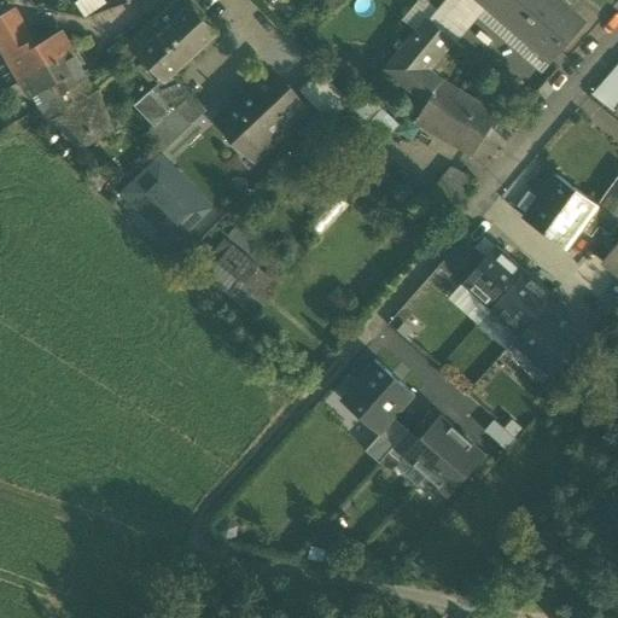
[(147,28),(127,46),(162,82),(140,103),(158,123),(146,135),(162,152),(207,111),(173,75),(214,36),(190,10),(190,9),(181,0),(176,0),(161,15),(172,27),(158,39),(147,28)]
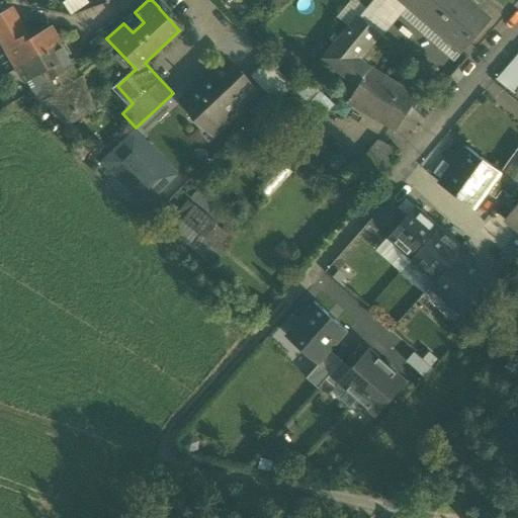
[(401,0),(373,0),(359,17),(378,33),(404,2),(401,0)]
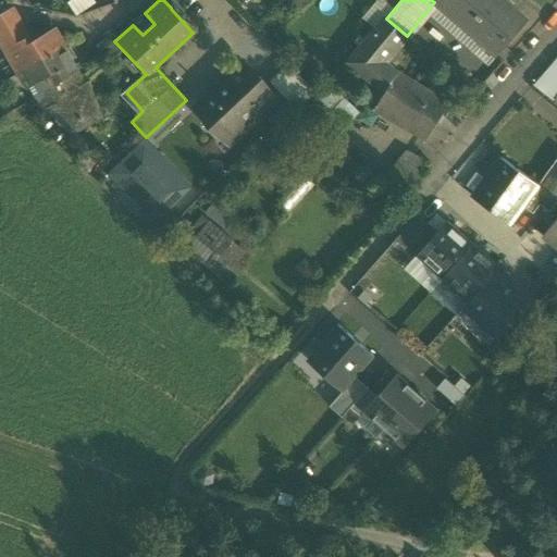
[(507,3),(503,0),(431,0),(434,2),(477,39),(507,3)]
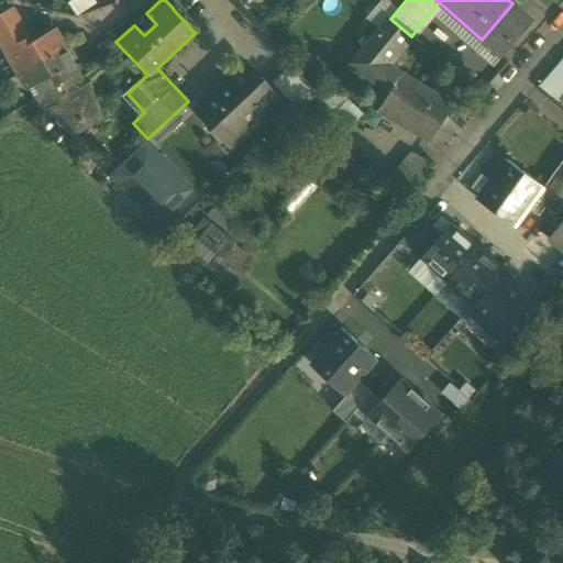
[(512,3),(482,40),(503,57),(533,22),(514,4),(512,3)]
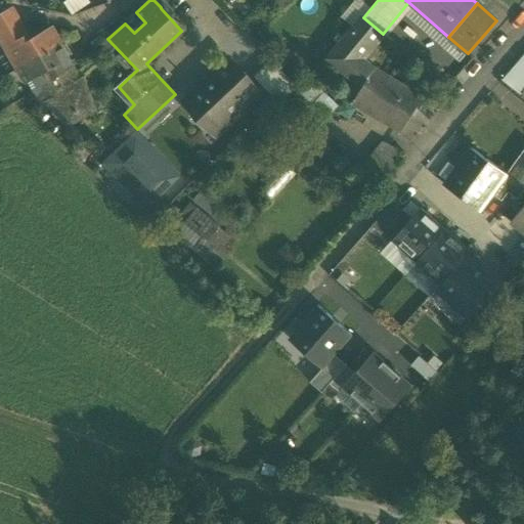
[(383,34),(363,17),(328,60),(360,89),(374,69),(362,58),(383,34)]
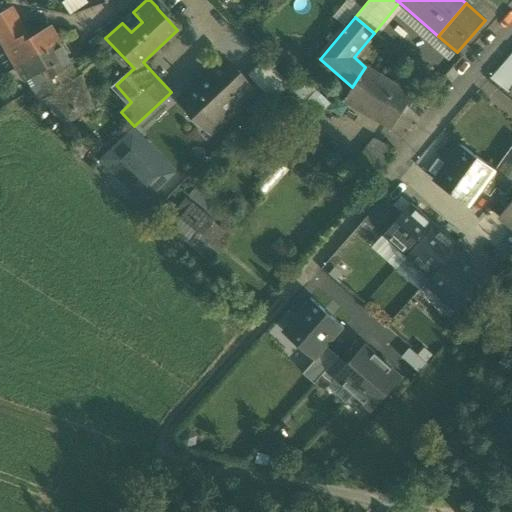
[(50,27),(29,40),(17,20),(0,29),(0,37),(17,67),(59,43),(50,27)]
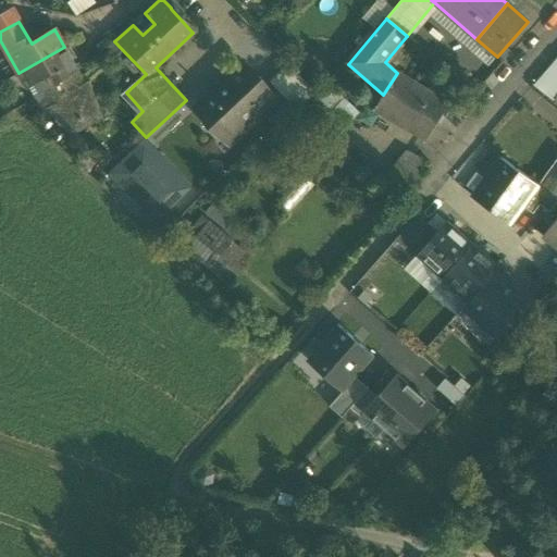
[(64,47),(19,73),(27,88),(48,77),(73,62),(72,60),(74,59),(70,49),(66,51),(64,47)]
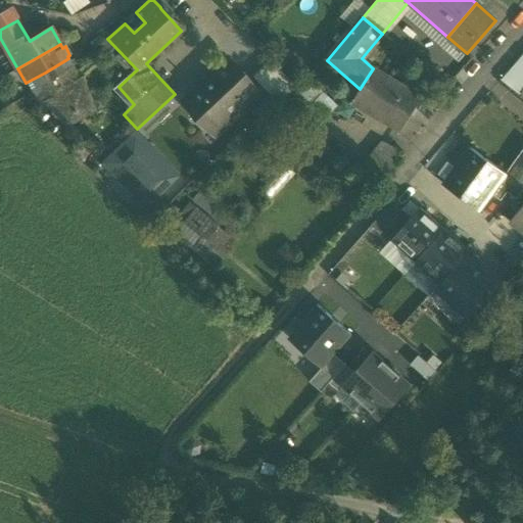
[(522,53),(501,81),(520,95),(522,90),(522,53)]
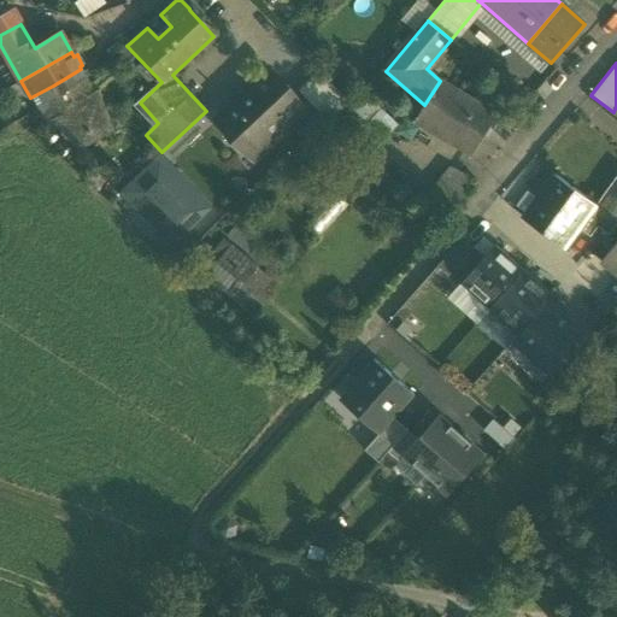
[(81,69),(53,86),(59,95),(87,80),(81,69)]
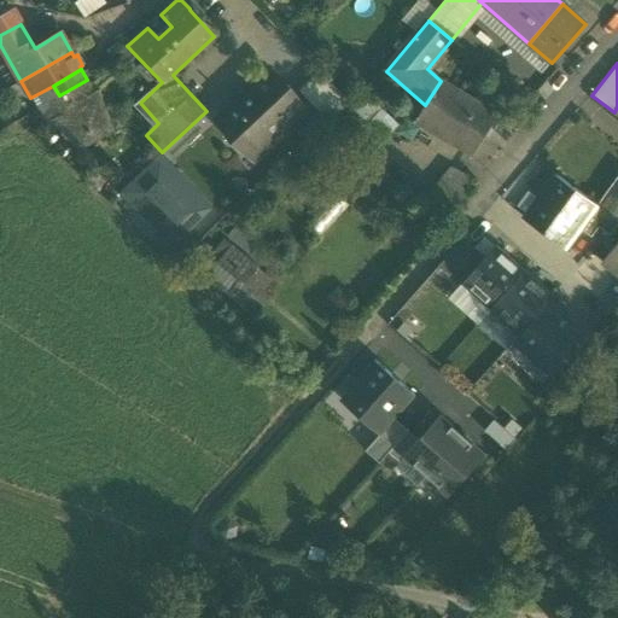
[(320,71),(298,92),(327,122),(349,103),(320,71)]
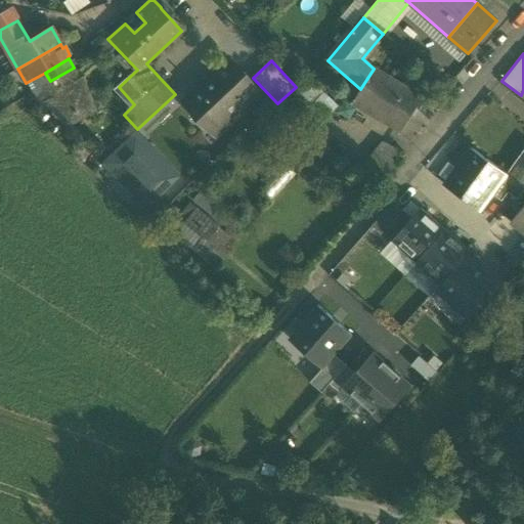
[(227,62),(184,102),(193,113),(193,120),(199,125),(206,125),(216,116),(225,126),(258,95),(248,84),(248,78),(244,74),(237,73),(227,62)]
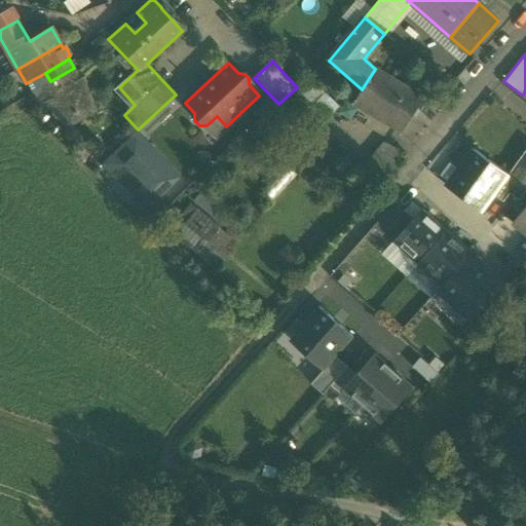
[(50,81),(43,87),(49,100),(41,104),(69,128),(95,109),(83,77),(79,79),(74,68),(50,81)]
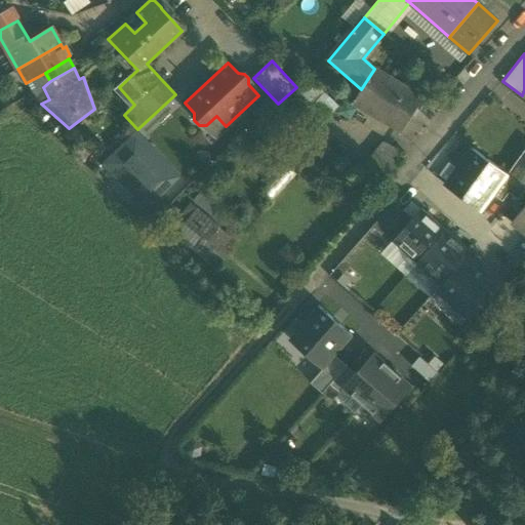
[(423,99),(374,69),(361,89),(354,103),(402,132),(423,99)]
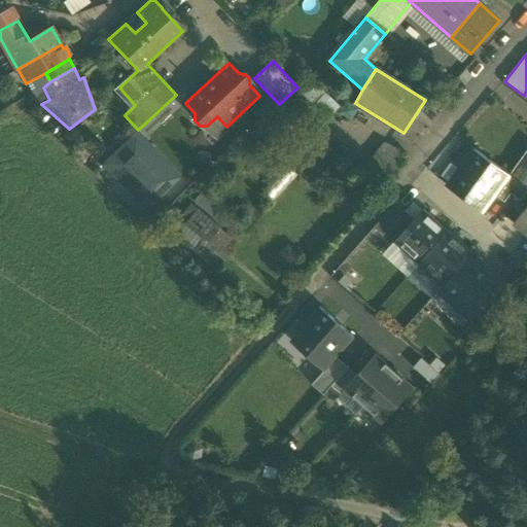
[(320,126),(339,107),(309,79),(291,97),(320,126)]
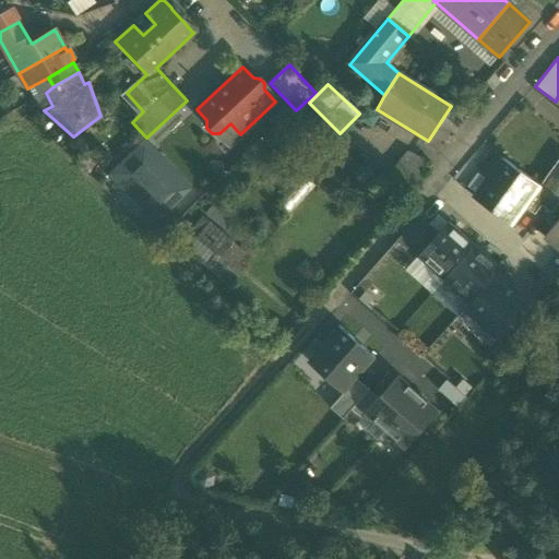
[(109,176),(121,187),(147,161),(135,149),(109,176)]
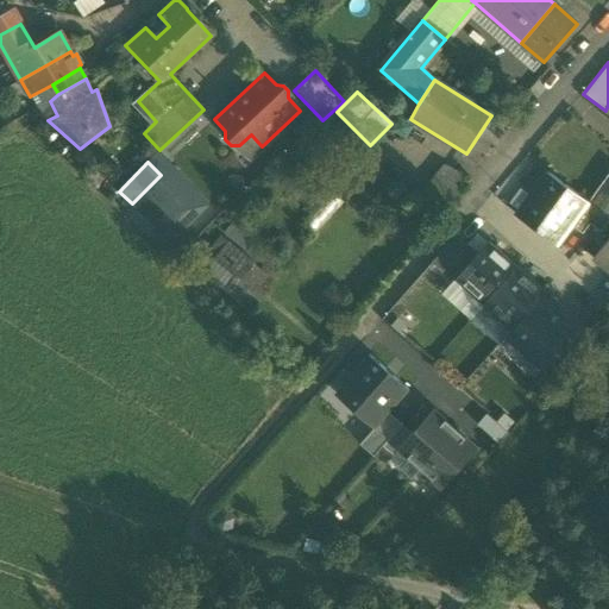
[(450,164),(416,201),(438,219),(470,182),(450,164)]
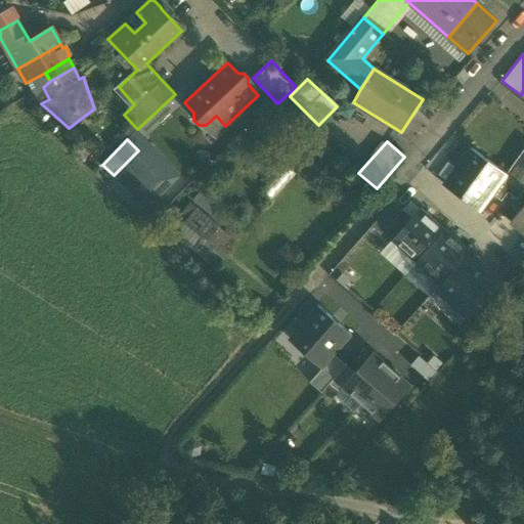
[(138,150),(114,175),(147,210),(180,176),(153,148),(144,157),(138,150)]
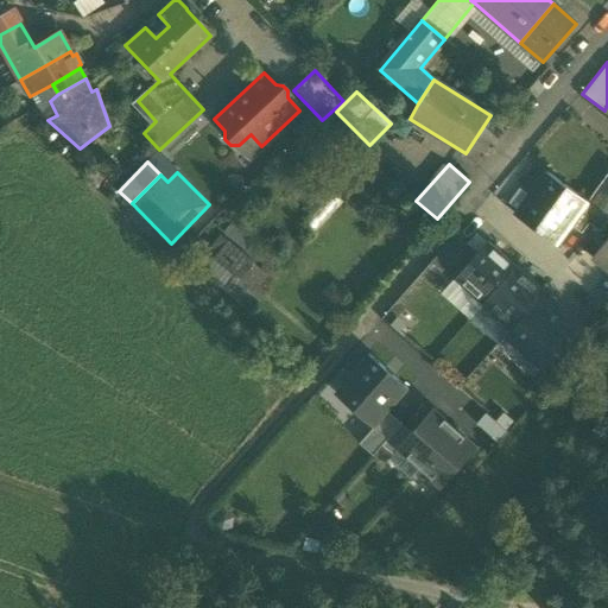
[(513,215),(555,247),(587,204),(544,173),(513,215)]
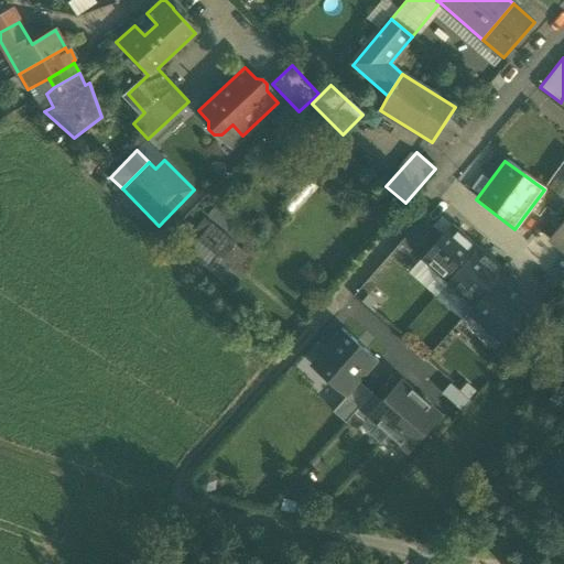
[(563,166),(546,188),(563,202),(563,166)]
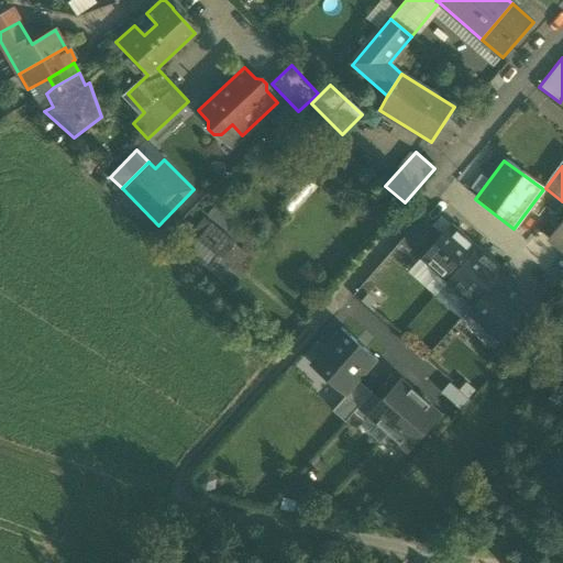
[(209,216),(254,255),(266,242),(251,229),(247,233),(238,224),(241,220),(220,202),(209,216)]
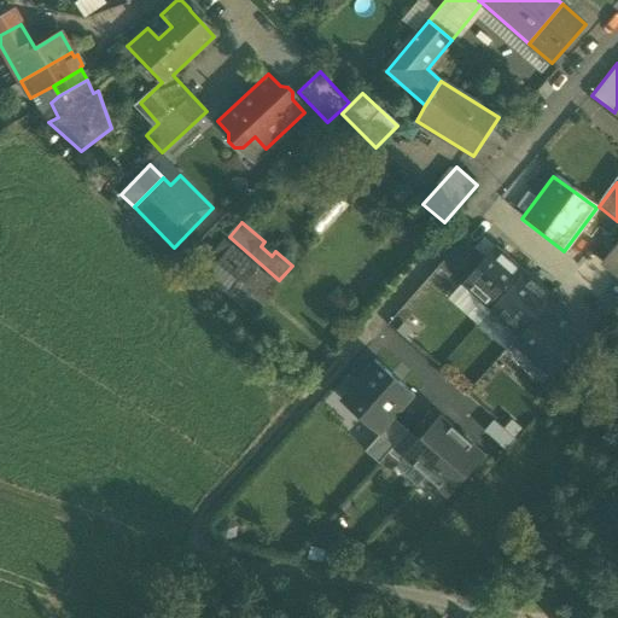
[(464,238),(438,268),(448,277),(474,248),(464,238)]
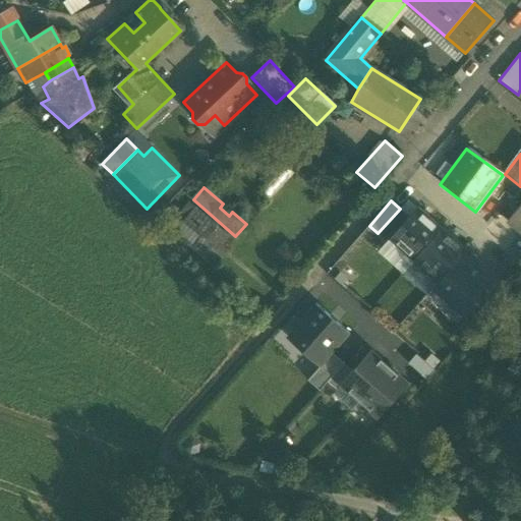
[(227,236),(187,205),(176,219),(171,216),(161,229),(172,238),(174,236),(207,262),(227,236)]
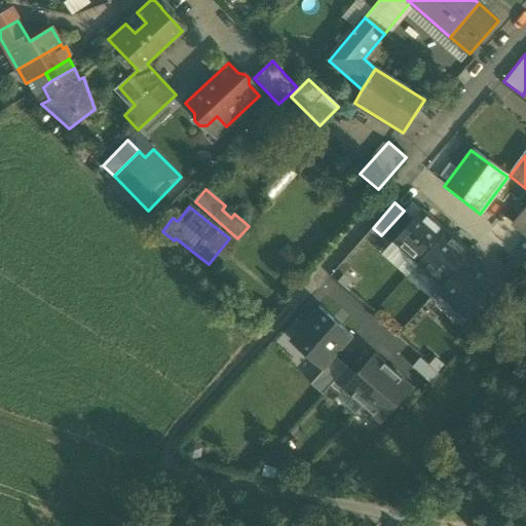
[(446,232),(421,210),(413,219),(393,240),(419,263),(446,232)]
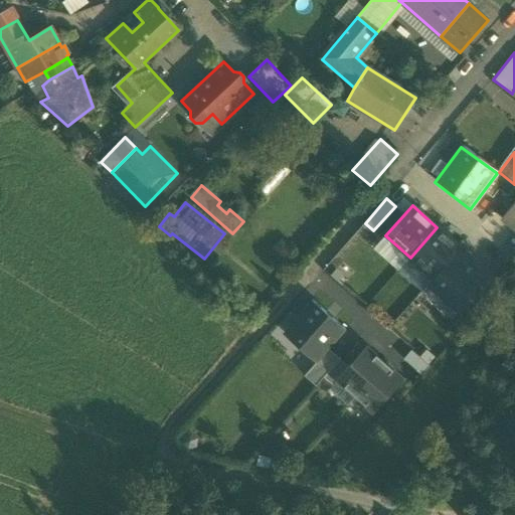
[(395,206),(373,230),(383,238),(385,235),(404,214),(395,206)]
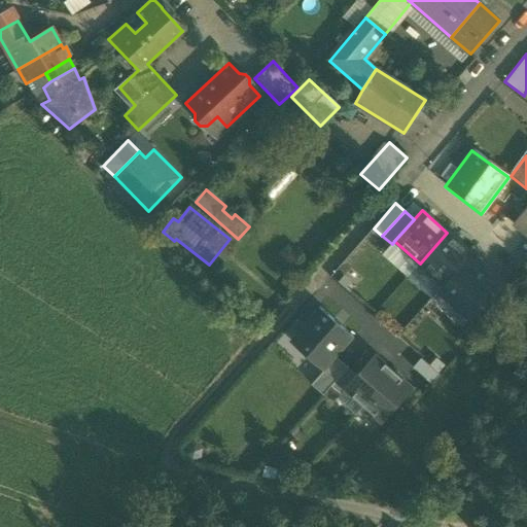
[(471,254),(447,233),(420,264),(444,285),(471,254)]
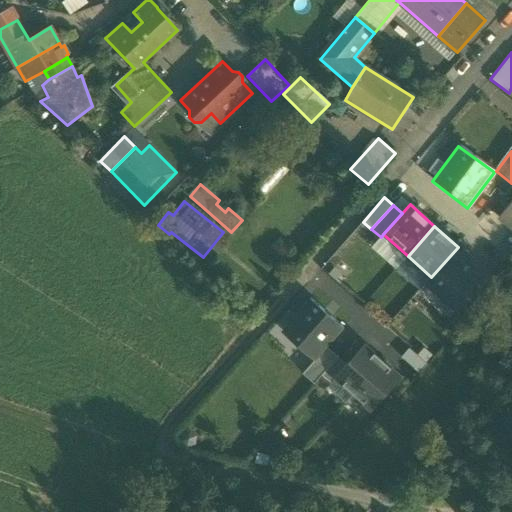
[(458,247),(431,277),(426,283),(457,310),(489,275),(458,247)]
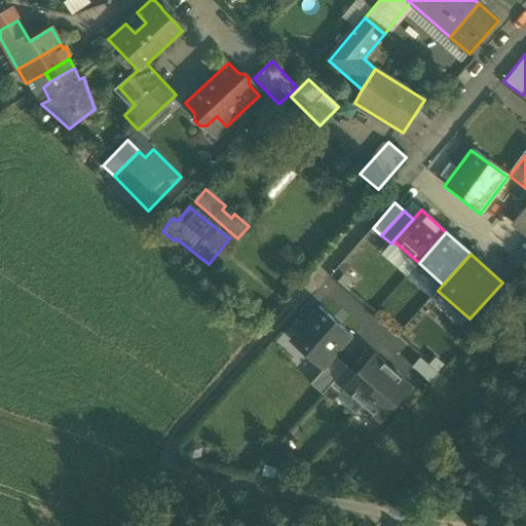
[(290,341),(324,371),(336,357),(353,338),(320,307),(290,341)]
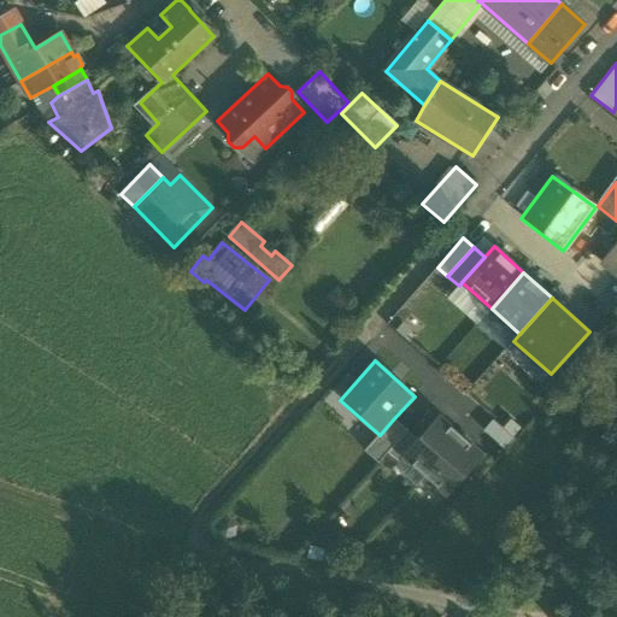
[(418,441),(404,457),(419,470),(425,476),(460,436),(439,417),(418,441)]
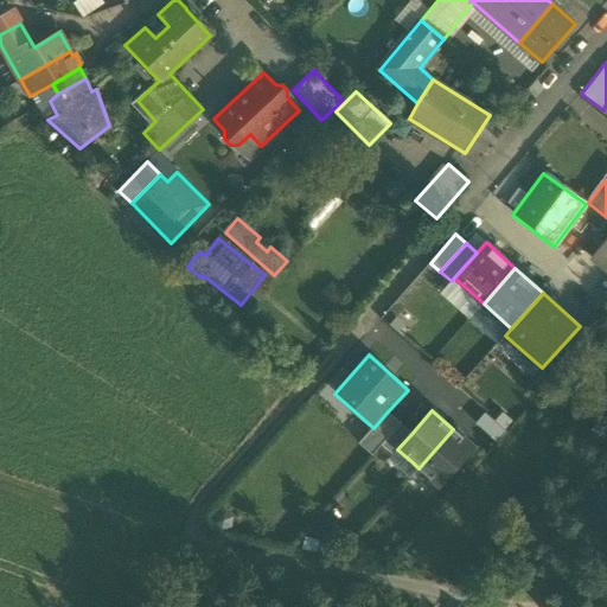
[(402,423),(388,411),(374,428),(360,445),(374,455),(382,446),(401,425),(402,423)]
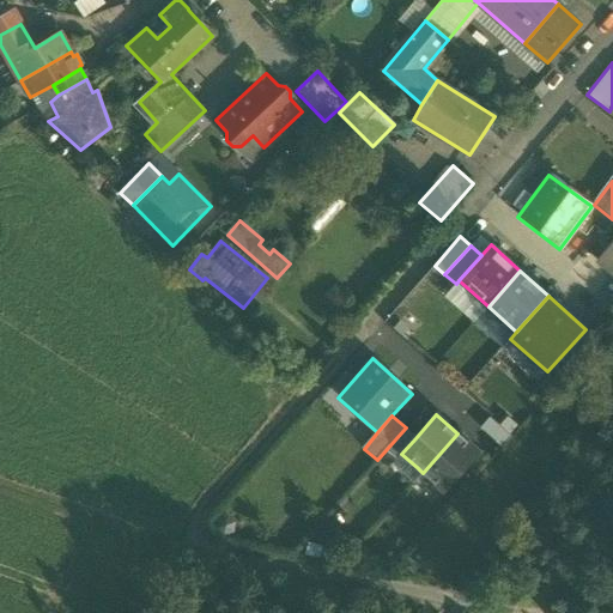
[(511,436),(490,417),(480,428),(502,447),(511,436)]
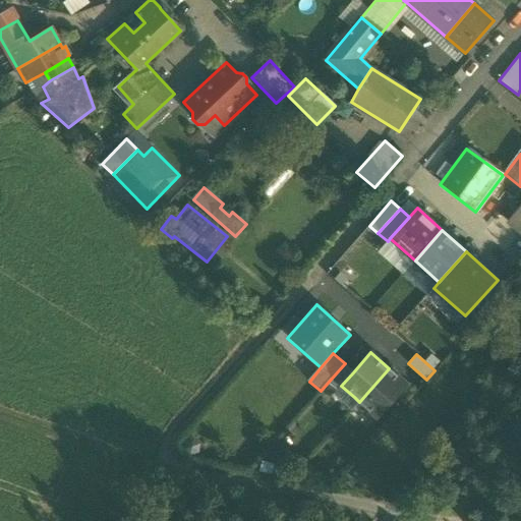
[(353,372),(344,364),(328,383),(337,391),(341,386),(353,372)]
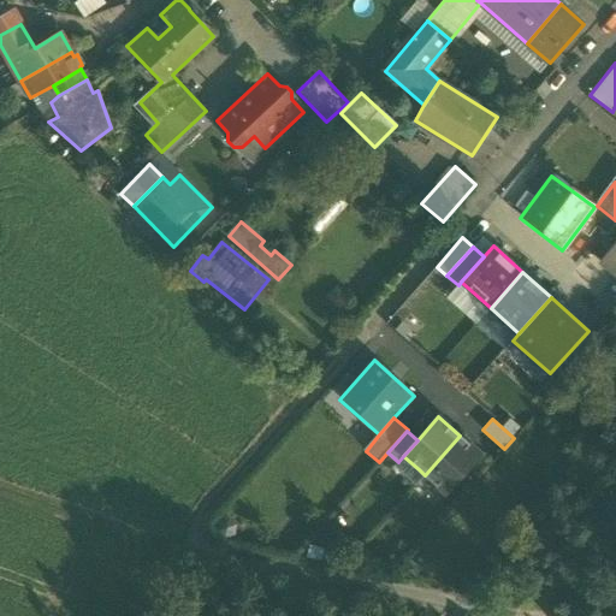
[(460,436),(425,475),(446,493),(468,469),(468,468),(481,454),(460,436)]
